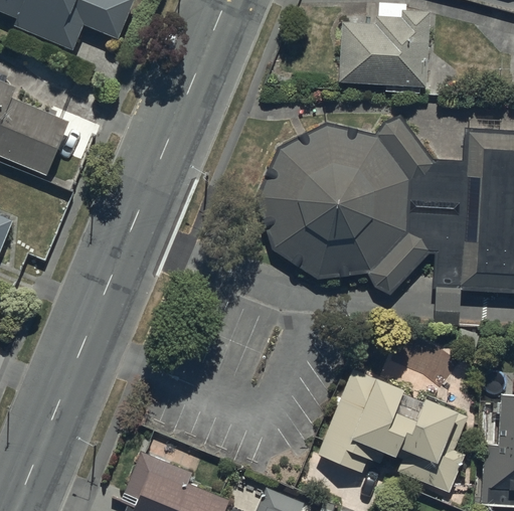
[(0,0),(0,10),(16,17),(13,25),(71,50),(82,25),(116,39),(133,0),(0,0)]
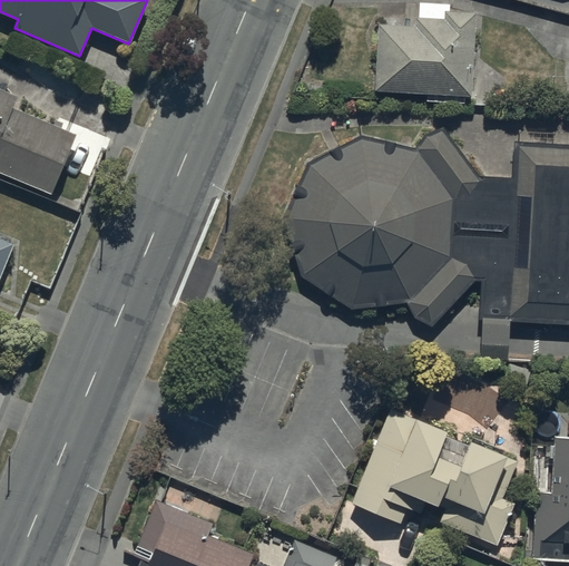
[(378,22),(374,90),(471,97),(477,13),(450,12),(450,6),(420,3),(418,26),(378,22)]
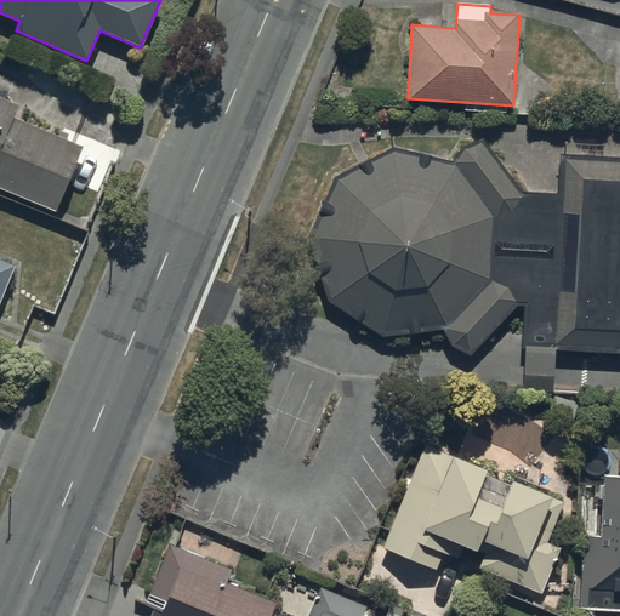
[(0,188),(56,212),(83,148),(10,118),(13,107),(4,103),(7,95),(0,91),(0,188)]
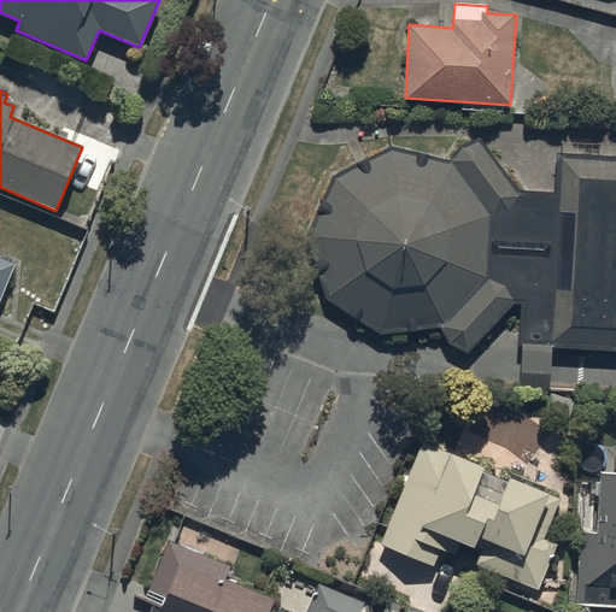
[(615,160),(558,158),(557,198),(518,195),(484,143),(462,149),(453,166),(393,152),(336,180),(310,240),(328,302),(382,342),(443,334),(449,352),(467,363),(516,310),(522,310),(518,398),(549,401),(551,353),(615,357),(615,160)]
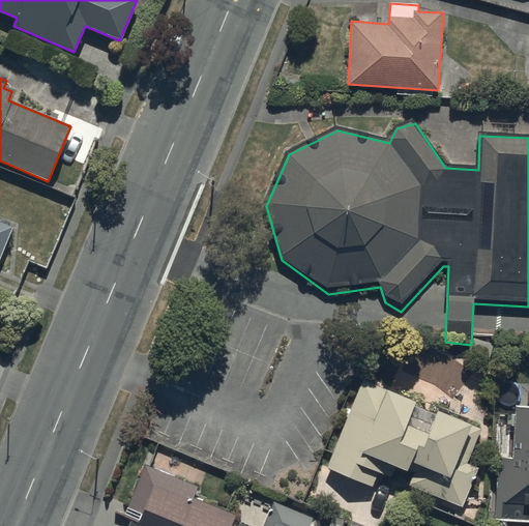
[(0,251),(10,225),(0,221),(0,251)]
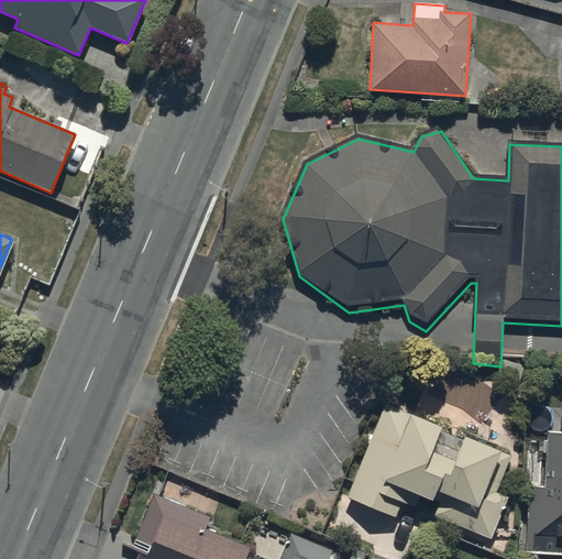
[(438,495),(430,516),(489,541),(508,499),(495,494),(511,456),(385,403),(346,499),(396,521),(411,484),(438,495)]
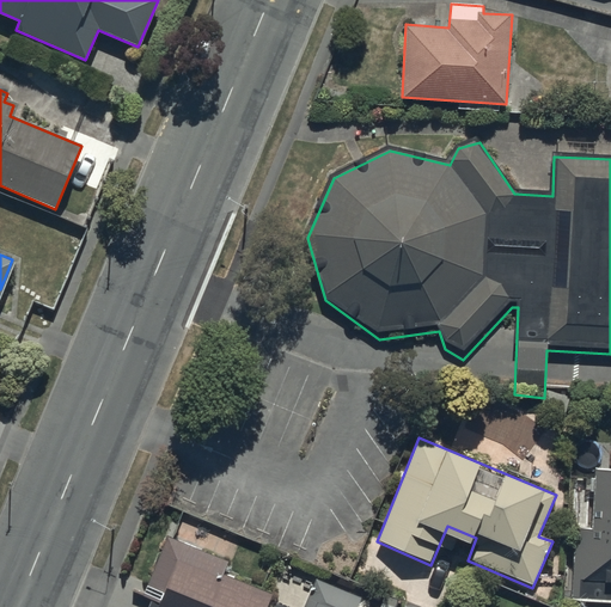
[(574,526),(573,600),(610,601),(610,468),(591,467),(590,525),(574,526)]
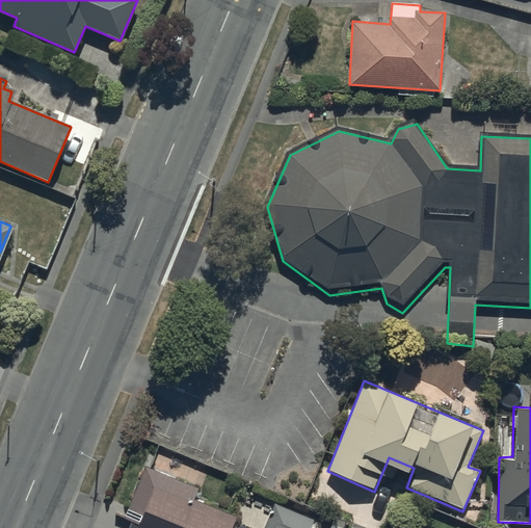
[(310,527),(312,521),(275,505),(265,527),(233,527),(237,518),(195,500),(200,490),(145,467),(125,517),(133,521),(129,527),(310,527)]
